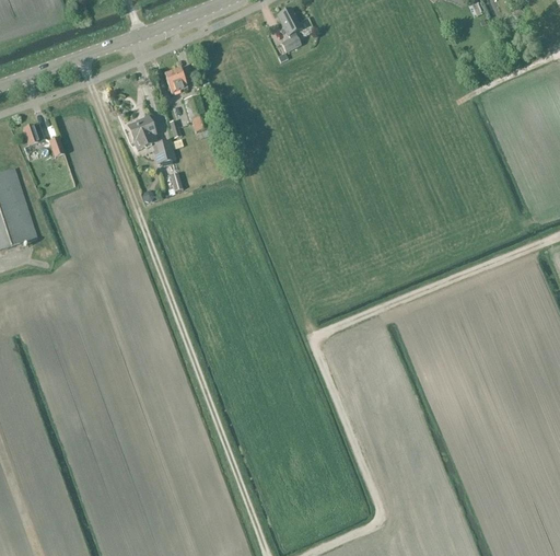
[(278,15),(288,34),(289,36),(280,42),(286,51),(300,43),(293,31),(301,27),(290,7),(280,12),(281,14),(278,15)]
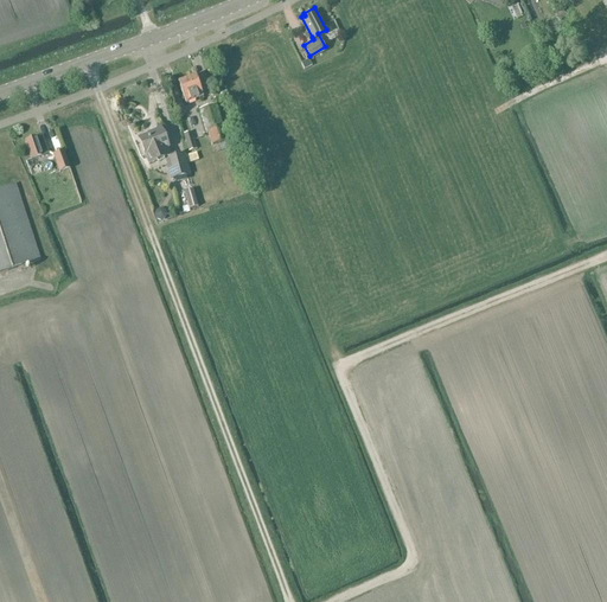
[(186,100),(203,93),(196,72),(178,78),(186,100)]
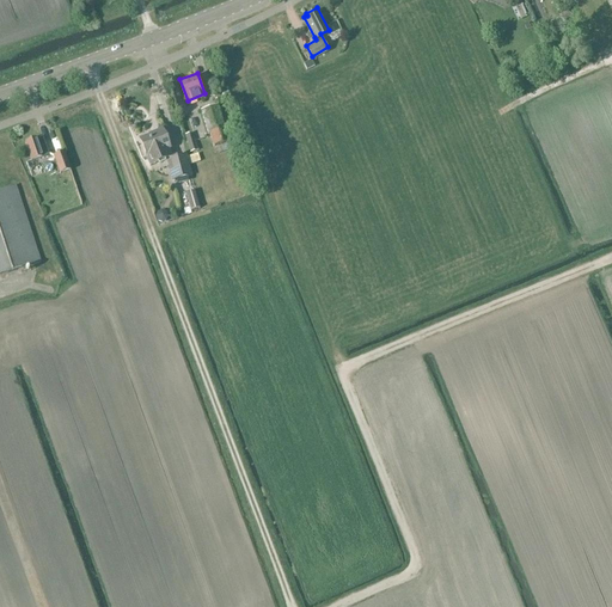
[(208,130),(209,130),(214,145),(218,143),(219,149),(230,146),(224,126),(216,102),(201,106),(208,130)]
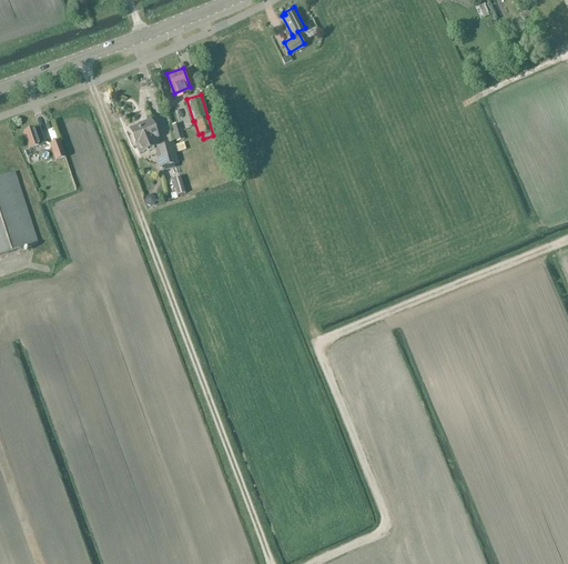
[(150,117),(142,120),(142,121),(130,127),(139,151),(154,144),(160,164),(178,159),(173,140),(159,143),(156,136),(150,117)]
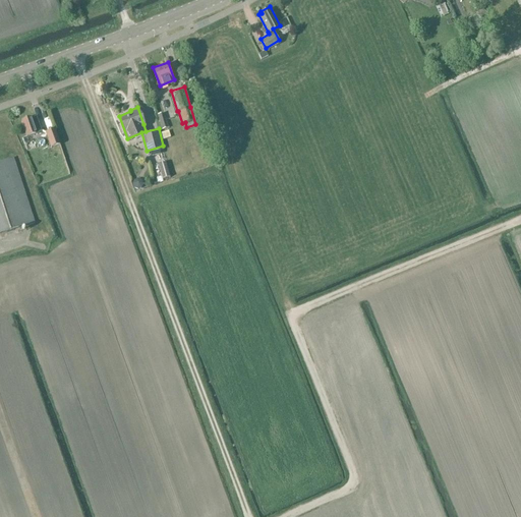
[(168,125),(164,110),(158,112),(162,127),(168,125)]
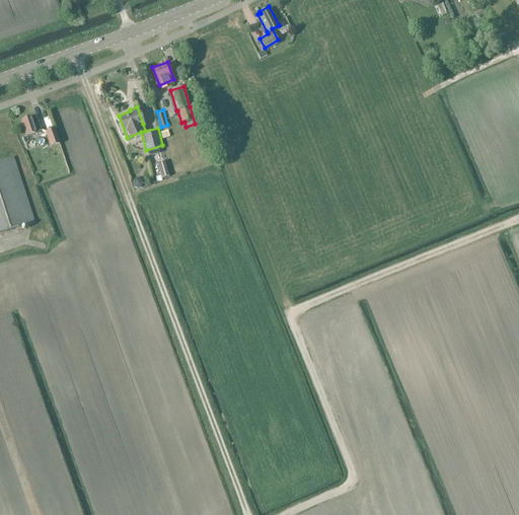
[(35,113),(30,115),(21,118),(27,133),(42,128),(35,113)]
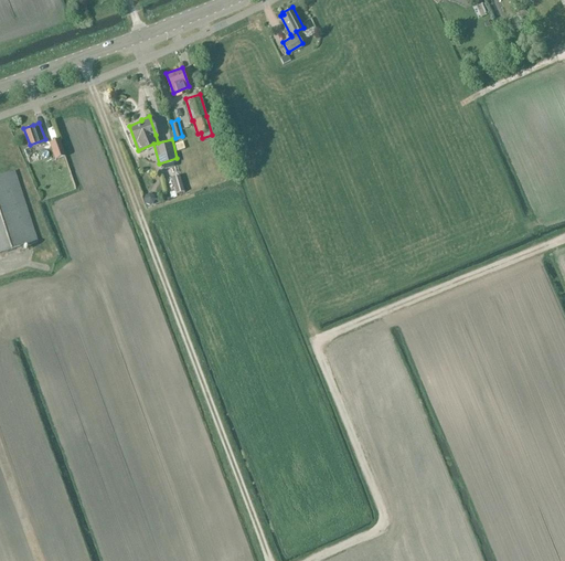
[(64,154),(59,137),(50,140),(55,157),(64,154)]
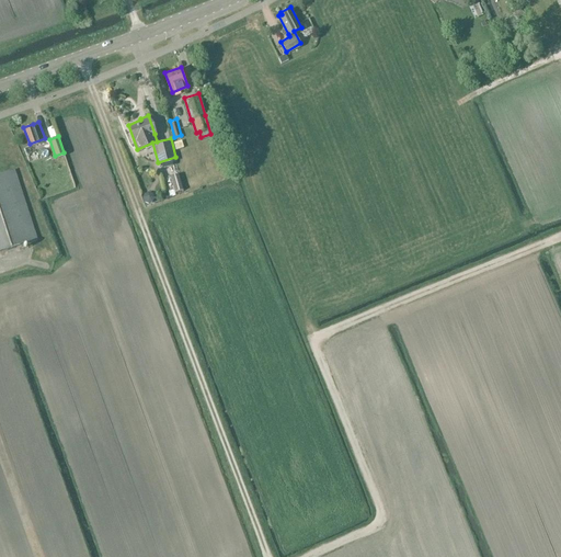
[(0,249),(37,237),(14,168),(0,171),(0,249)]
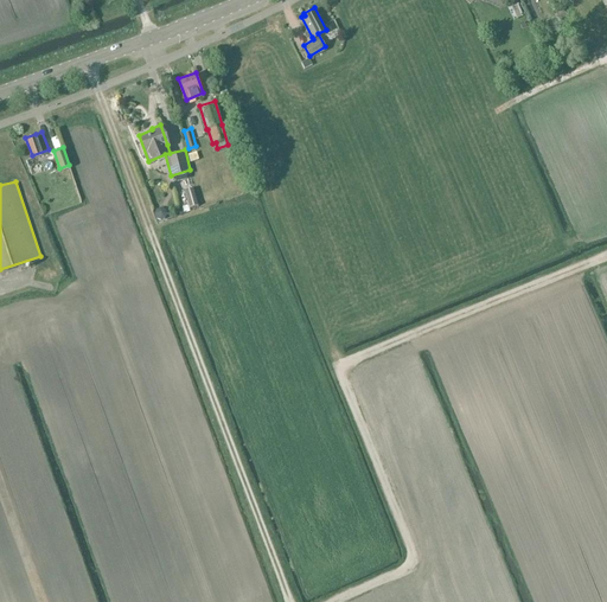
All buildings are outlined.
